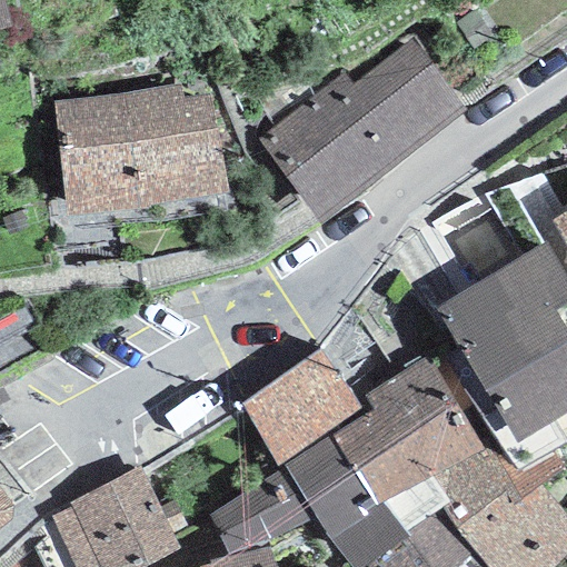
[(0,0),(0,28),(13,25),(7,0),(0,0)]
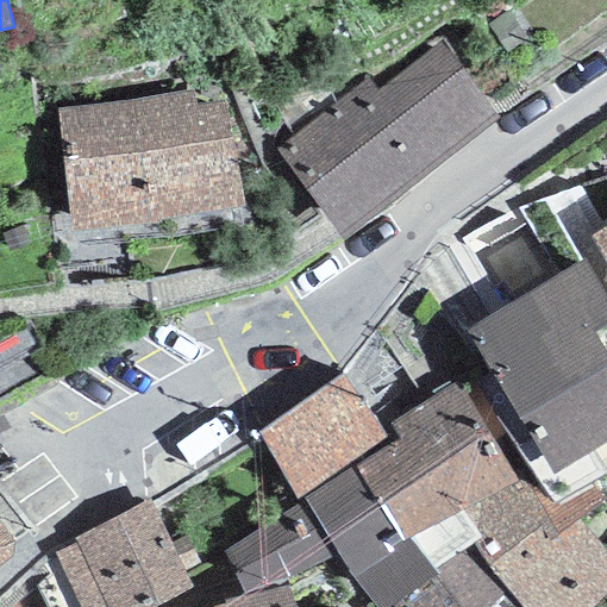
[(344,238),(502,119),(443,41),(380,89),(369,75),(275,146),(344,238)]
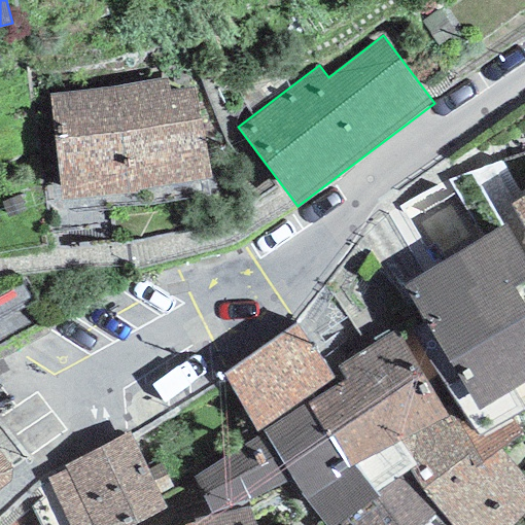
[(49,92),(64,194),(210,173),(197,82),(172,85),(170,74),(49,92)]
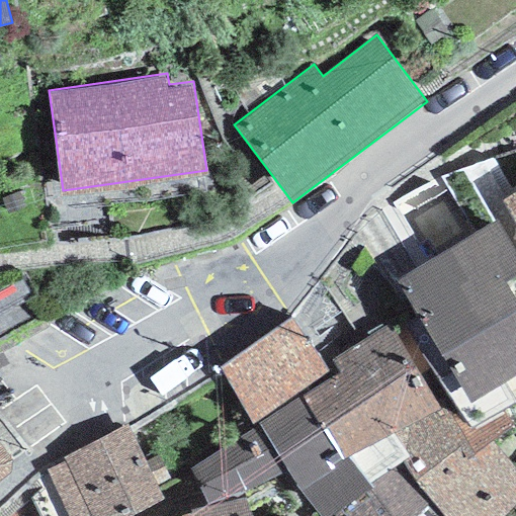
[(495,156),(443,174),(477,231),(498,220),(515,249),(515,225),(501,199),(515,191),(495,156)]
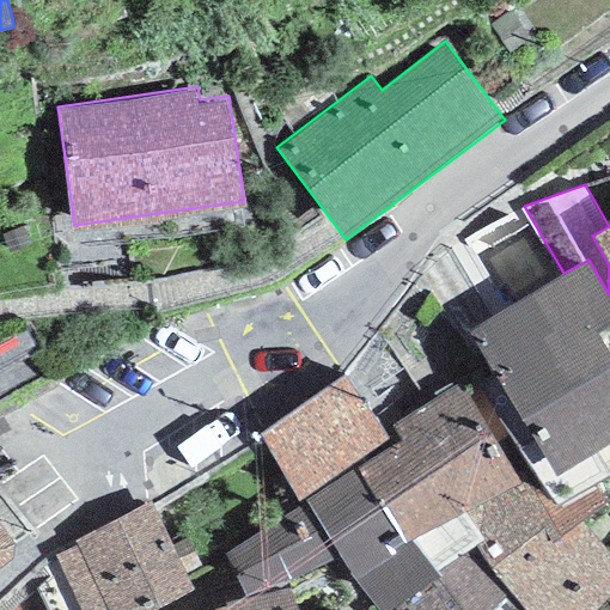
[(524,206),(465,239),(505,307),(563,273),(524,206)]
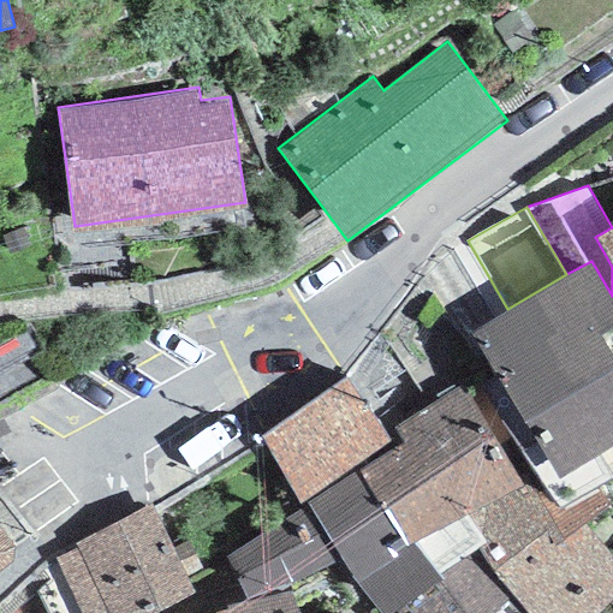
[(612,227),(595,237),(612,267),(612,227)]
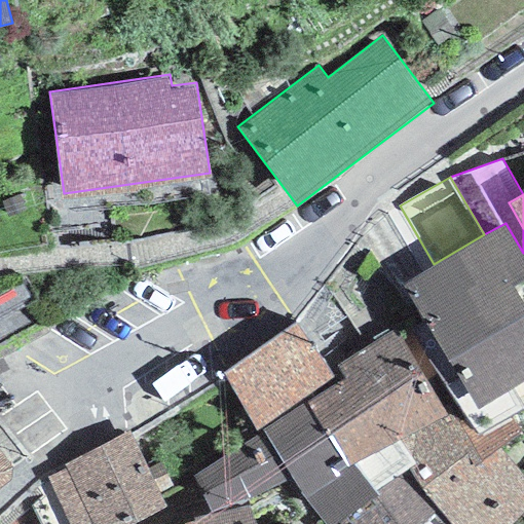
[(514,284),(523,277),(523,254),(506,223),(484,234),(404,284),(433,333),(514,284)]
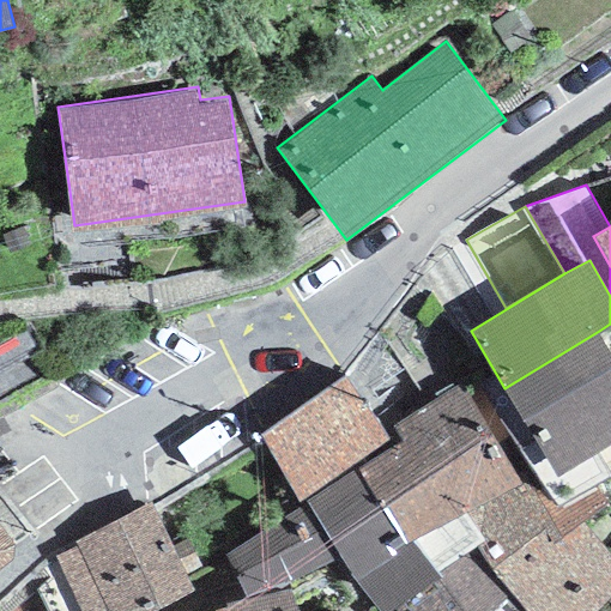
[(610,350),(599,331),(504,388),(533,436),(537,441),(610,397),(610,350)]
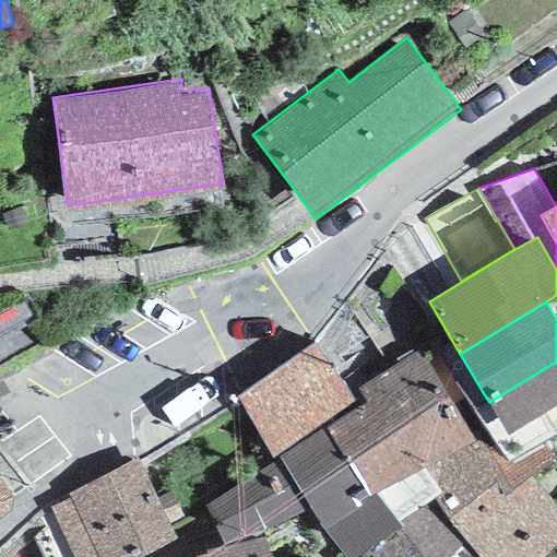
[(237,395),(274,455),(359,399),(316,343),(237,395)]
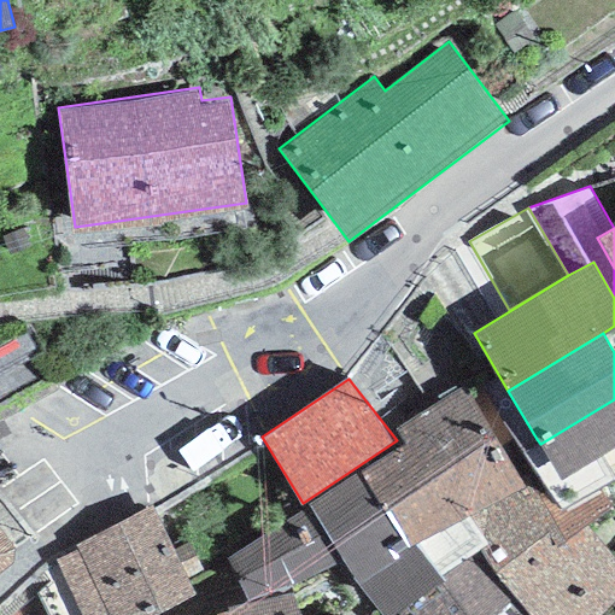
[(410,548),(416,544),(440,575),(470,555),(479,549),(488,543),(470,515),(526,485),(539,476),(525,454),(522,449),(486,392),(473,399),(461,386),(396,427),(405,443),(359,472),(397,531),(410,548)]
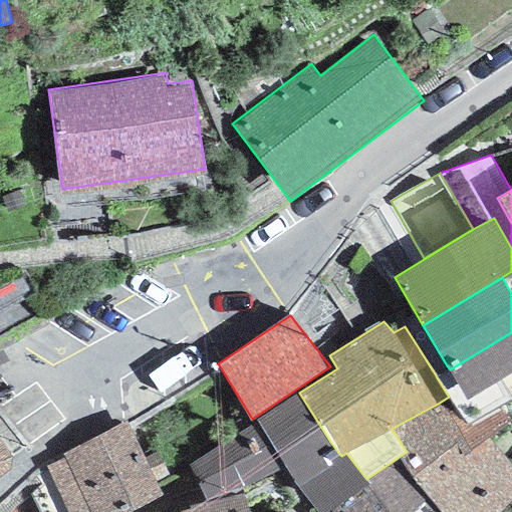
[(511,332),(450,369),(437,377),(449,397),(468,423),(503,403),(511,397),(511,332)]
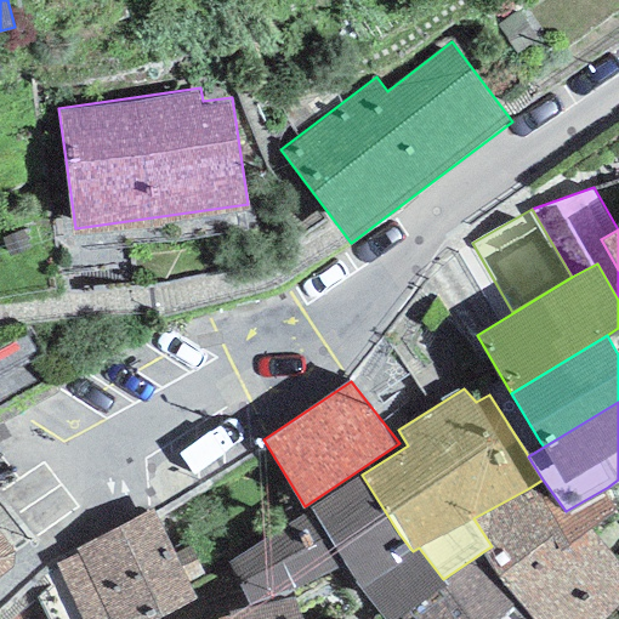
[(362,475),(311,507),(345,563),(348,567),(355,581),(385,618),(396,618),(401,617),(447,584),(443,579),(419,547),(413,551),(399,534),(362,475)]
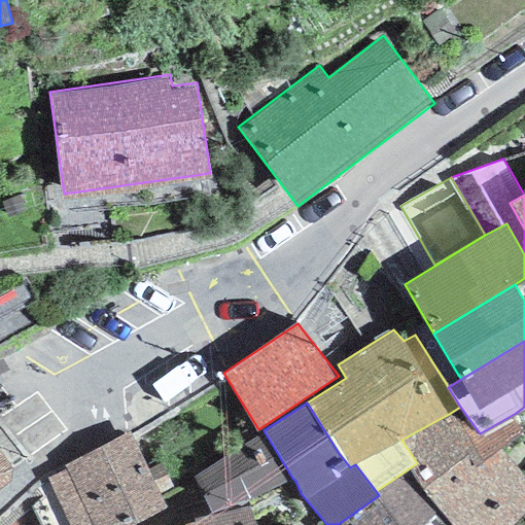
[(449,414),(401,440),(417,463),(409,468),(424,489),(470,454),(478,465),(501,448),(524,430),(524,426),(516,413),(480,433),(460,407),(449,414)]
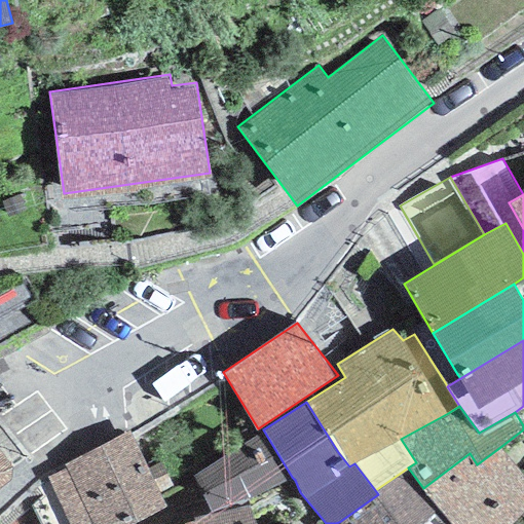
[(132,523),(170,506),(132,429),(65,462),(68,468),(47,478),(70,523),(132,523)]
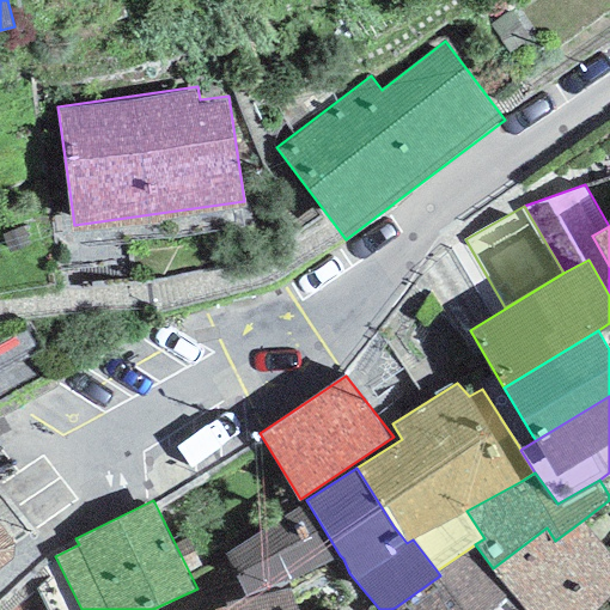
[(306,500),(223,554),(245,593),(267,586),(298,578),(340,555),(306,500)]
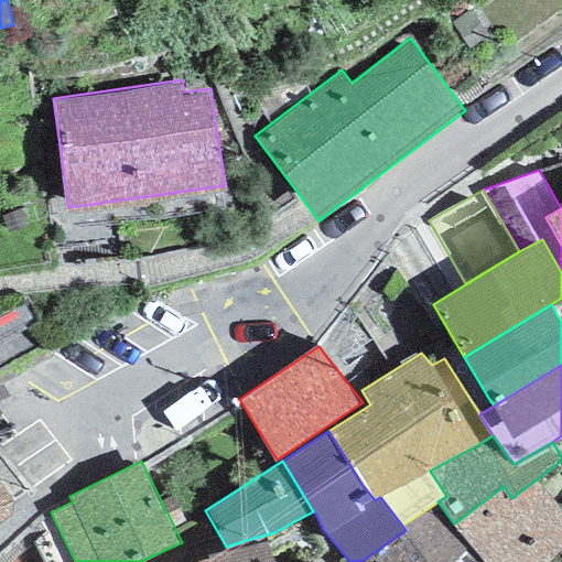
[(504,486),(454,523),(485,561),(546,561),(561,547),(561,508),(537,479),(511,498),(504,486)]
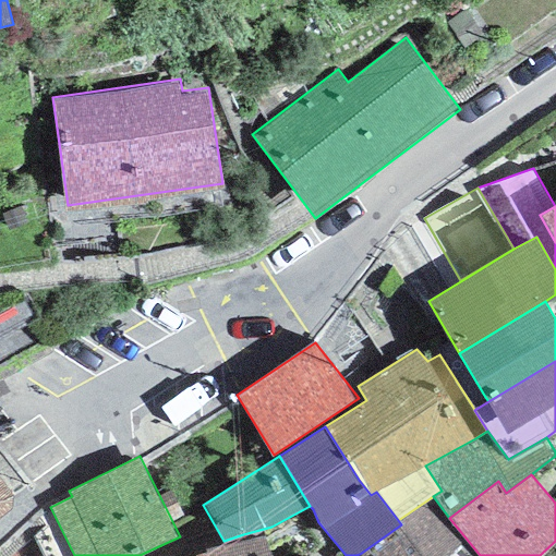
[(0,517),(20,502),(0,476),(0,517)]
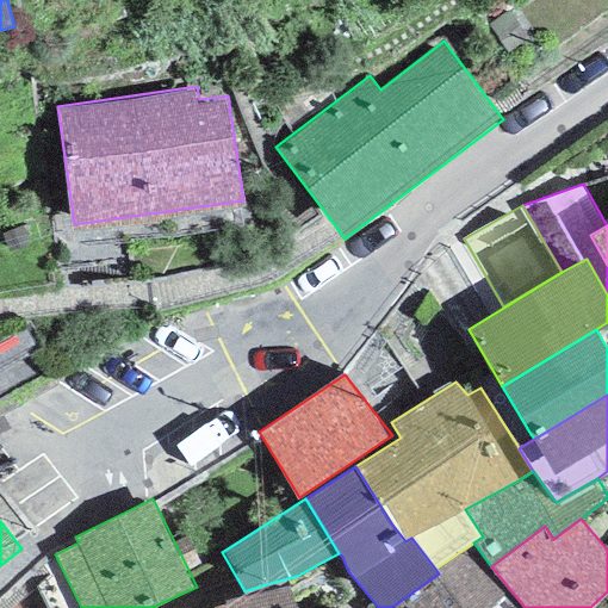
[(465,548),(435,569),(439,574),(394,606),(395,607),(486,607),(504,594),(465,548)]
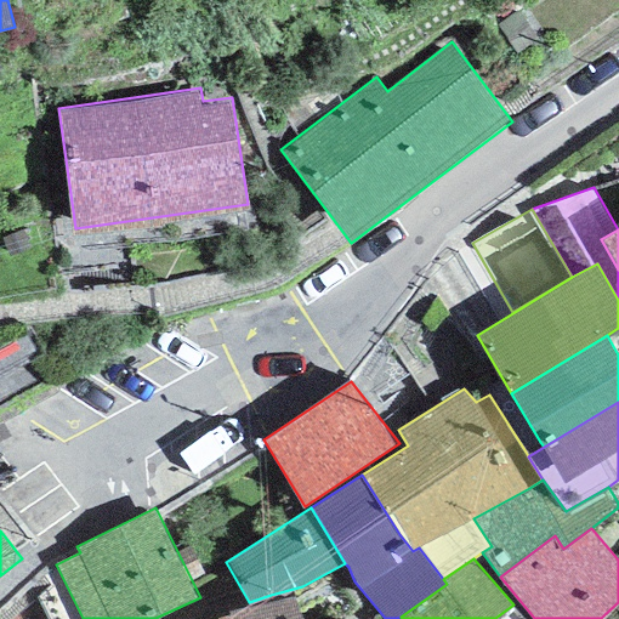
[(228,609),(231,614),(232,618),(304,618),(294,595),(228,609)]
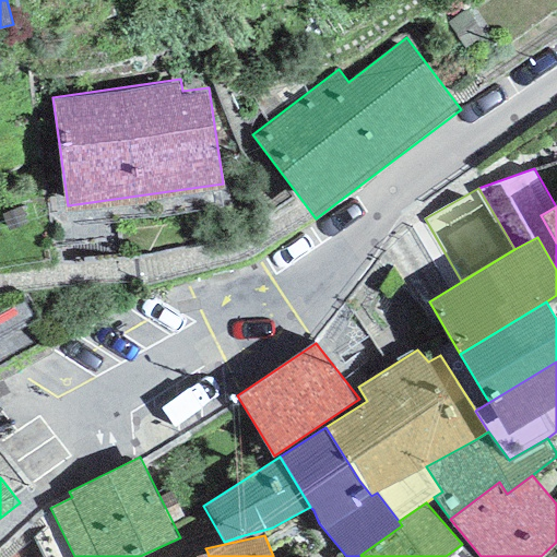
[(472,556),(462,544),(446,556),(472,556)]
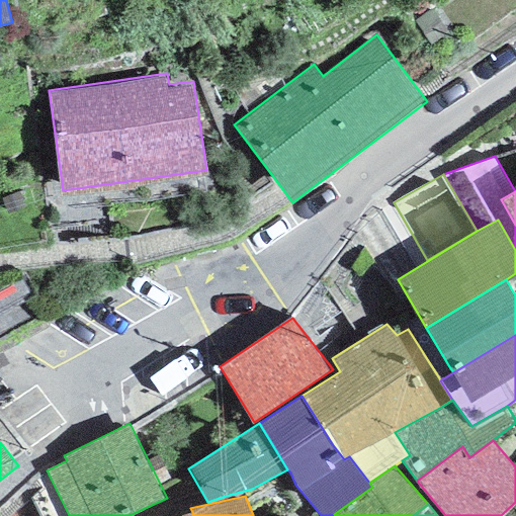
All buildings are outlined.
